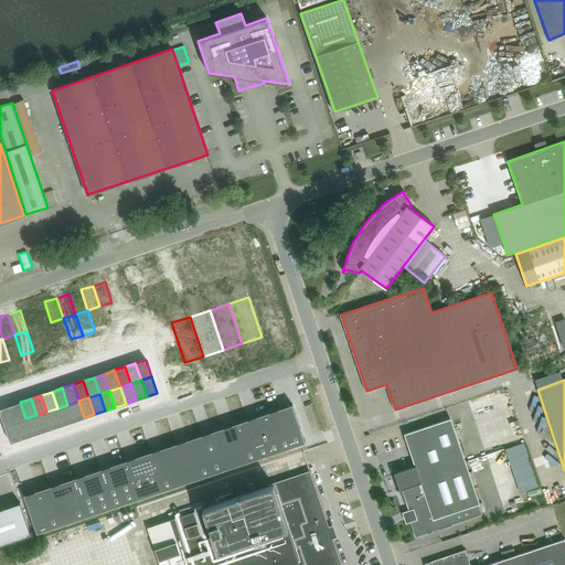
[(78,401),(67,405),(73,422),(84,417),(78,401)]
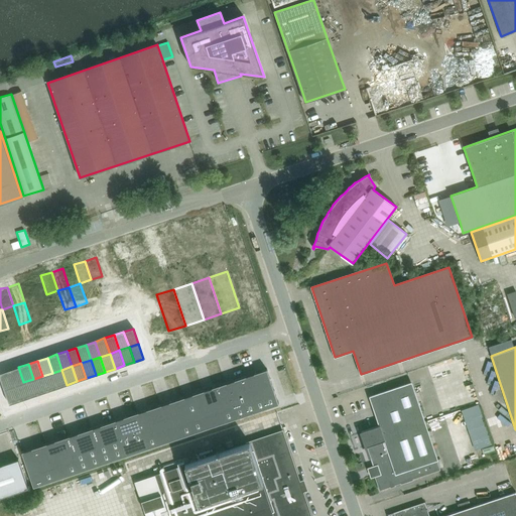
[(18,367),(9,370),(14,386),(23,382),(18,367)]
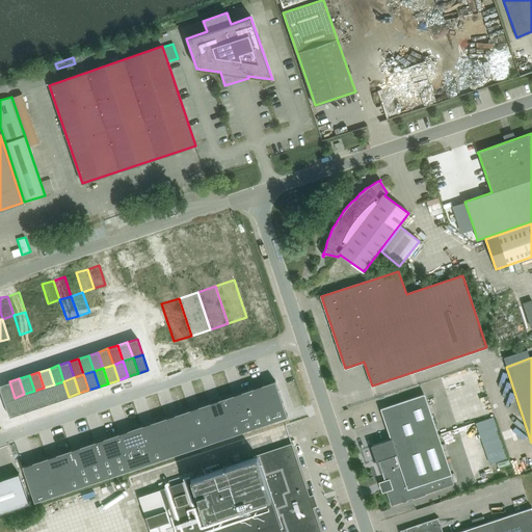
[(9,381),(0,384),(0,388),(4,401),(15,398),(9,381)]
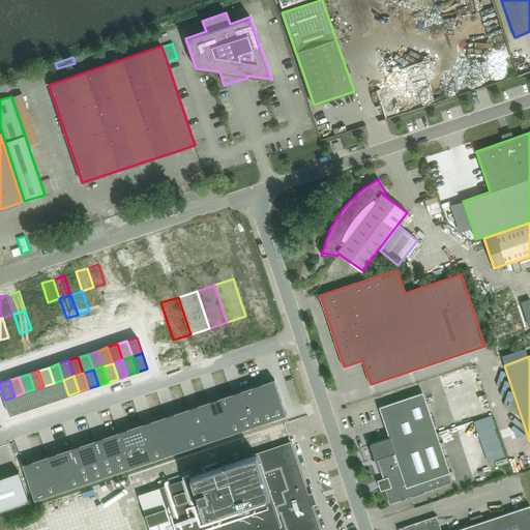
[(63,380),(54,383),(59,399),(68,395),(63,380)]
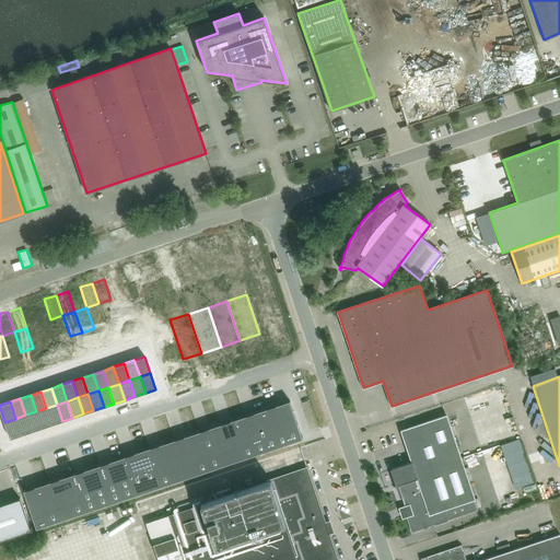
[(290,401),(244,417),(257,455),(302,440),(290,401)]
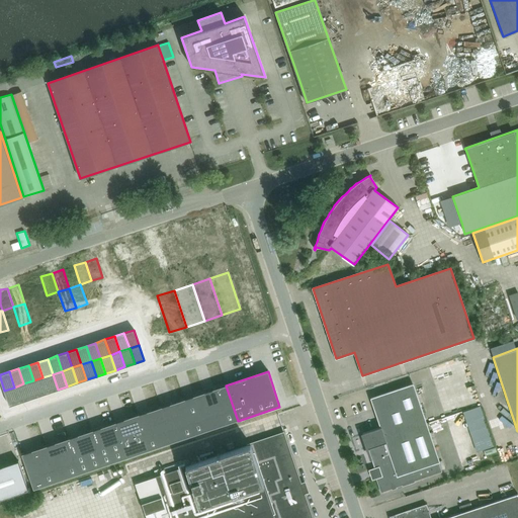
[(53,374),(42,377),(48,393),(58,390),(53,374)]
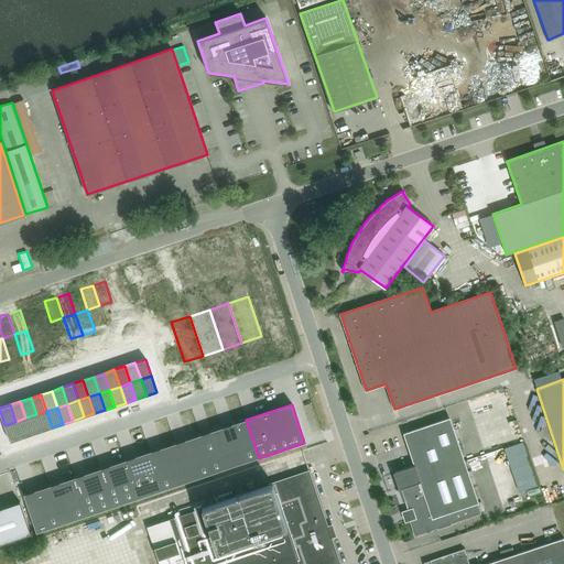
[(46,411),(36,414),(42,431),(52,427),(46,411)]
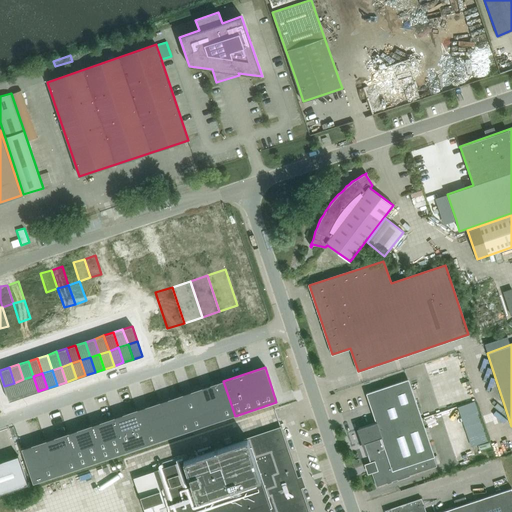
[(33,376),(23,379),(28,395),(38,391),(33,376)]
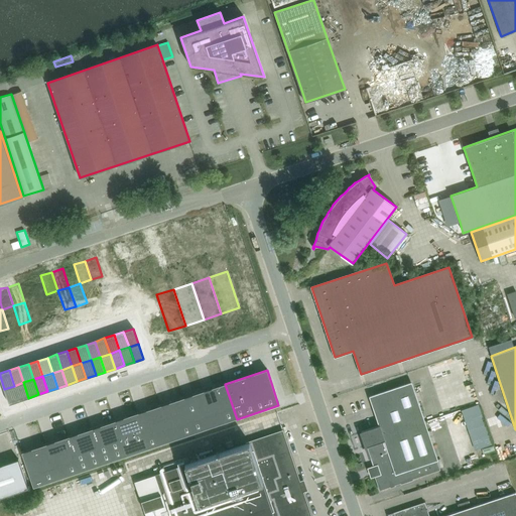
[(23,382),(14,386),(19,401),(28,398),(23,382)]
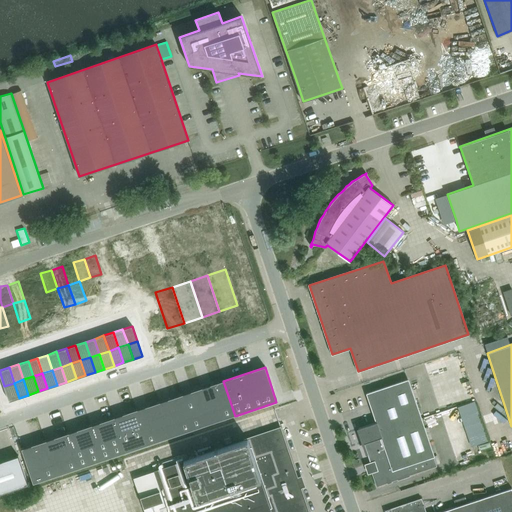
[(376,486),(383,484),(437,466),(408,380),(367,394),(371,404),(377,422),(358,428),(362,438),(360,438),(362,444),(364,443),(370,462),(368,462),(376,486)]
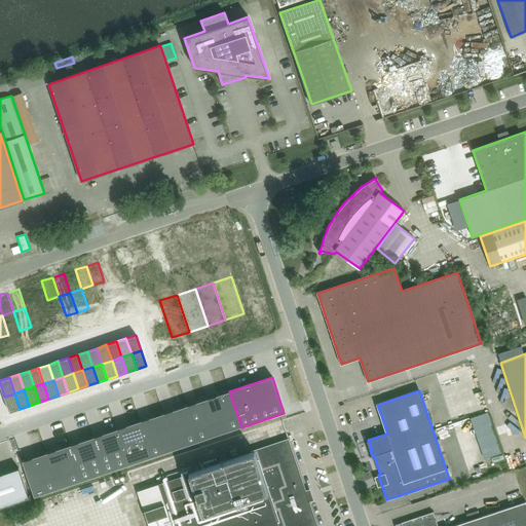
[(229,391),(186,406),(198,442),(241,427),(229,391)]
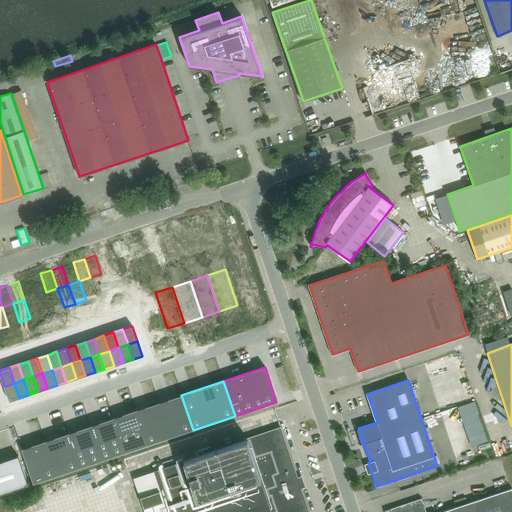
[(14,383),(4,386),(9,401),(19,398),(14,383)]
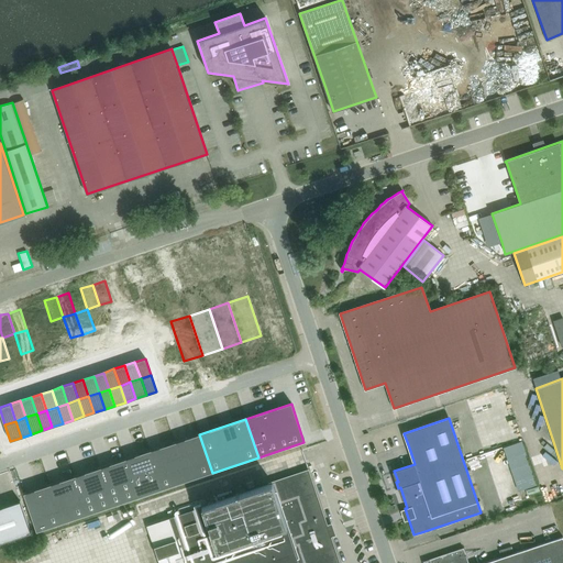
[(199,434),(175,443),(187,481),(212,473),(199,434)]
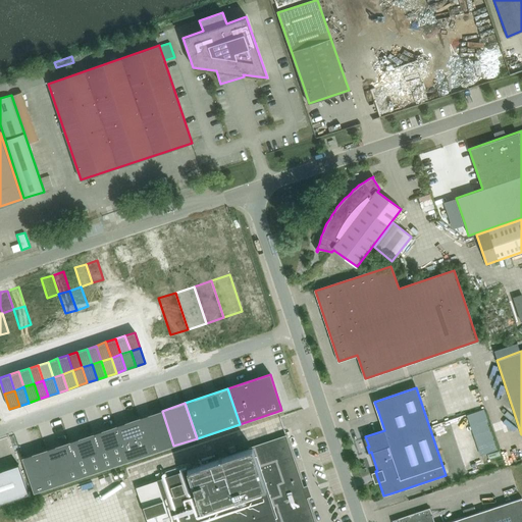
[(485,406),(468,411),(481,453),(499,448),(485,406)]
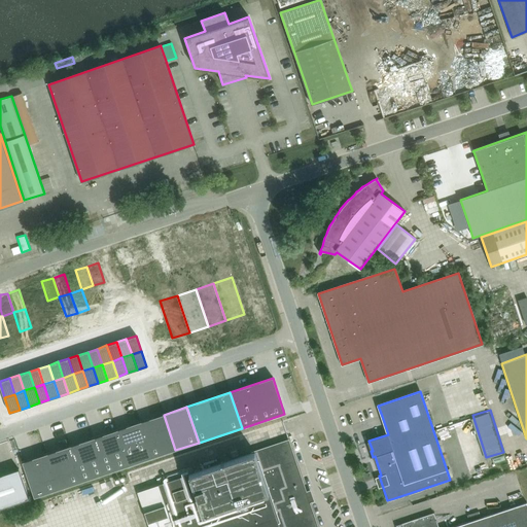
[(164,415),(140,423),(151,458),(175,450),(164,415)]
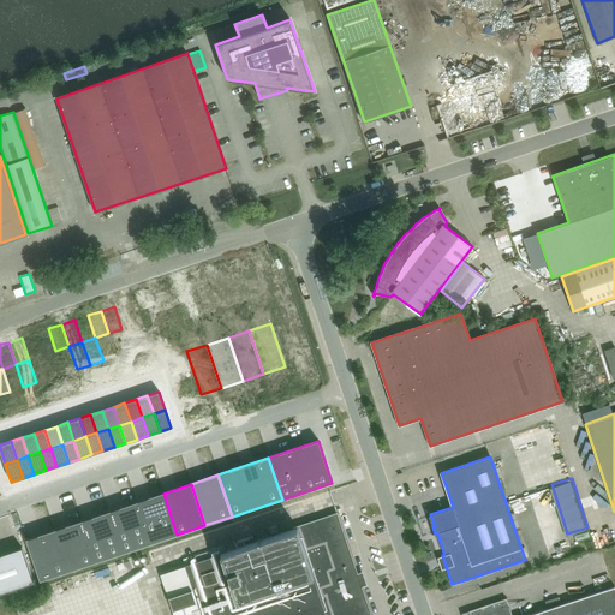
[(163,494),(136,502),(150,544),(177,535),(163,494)]
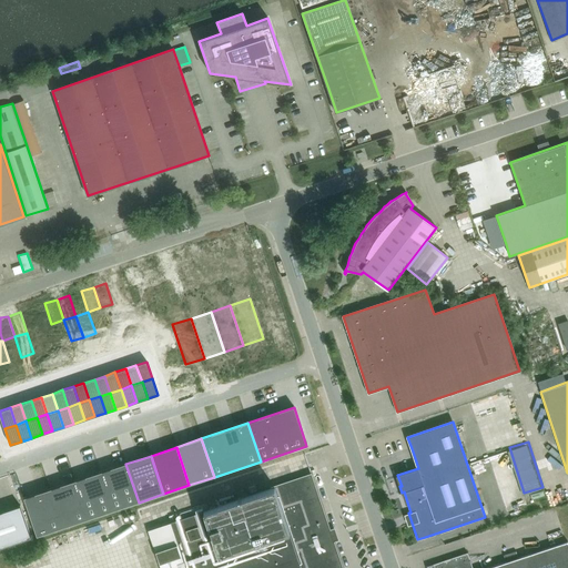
[(125,464),(100,473),(113,510),(139,503),(125,464)]
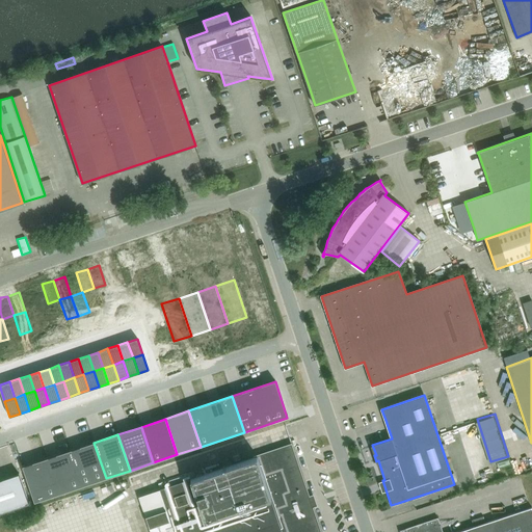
[(94,443),(70,450),(82,486),(106,478),(94,443)]
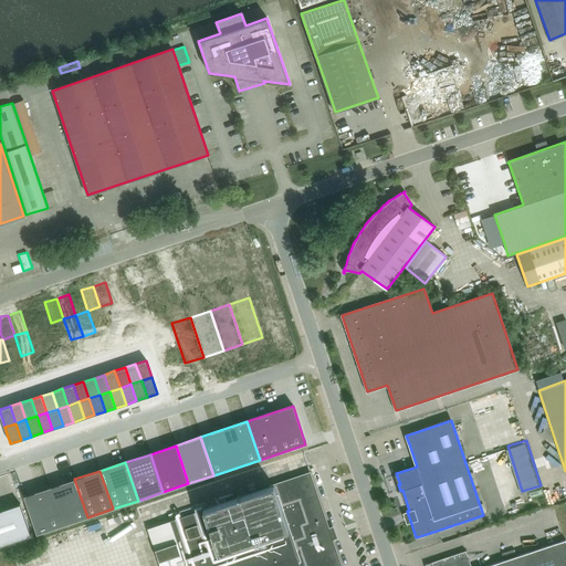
[(168,522),(148,528),(160,565),(341,565),(332,538),(336,537),(333,527),(328,528),(310,473),(272,485),(272,486),(268,488),(247,494),(241,496),(203,510),(170,521),(168,522)]
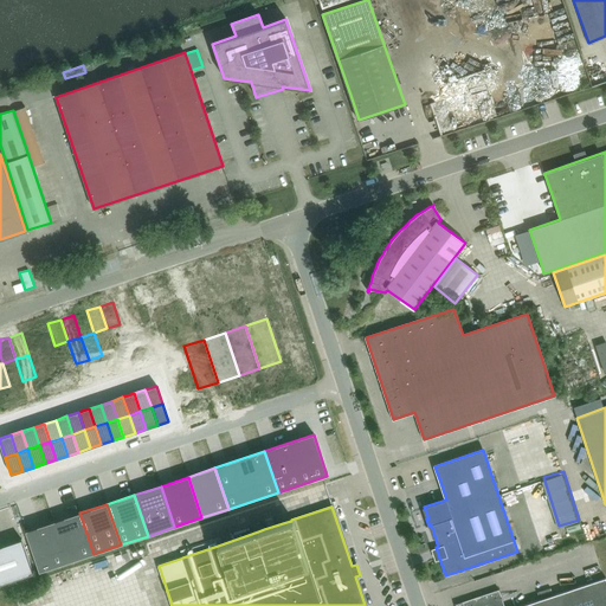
[(79,513),(53,522),(66,562),(94,554),(79,513)]
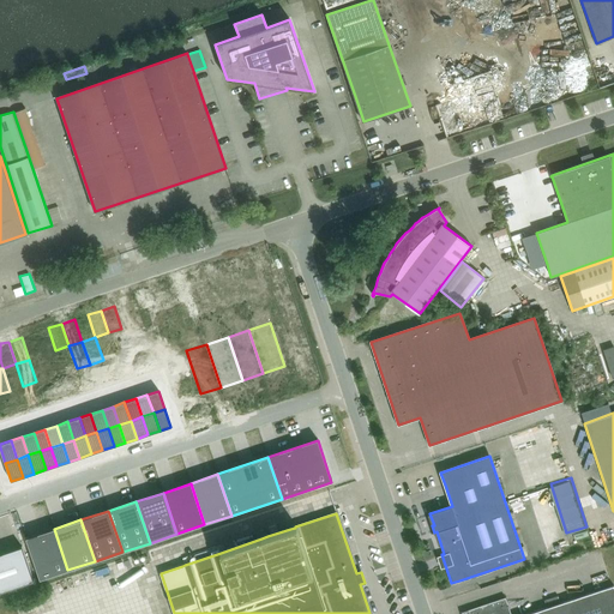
[(54,529),(26,537),(40,579),(67,570),(54,529)]
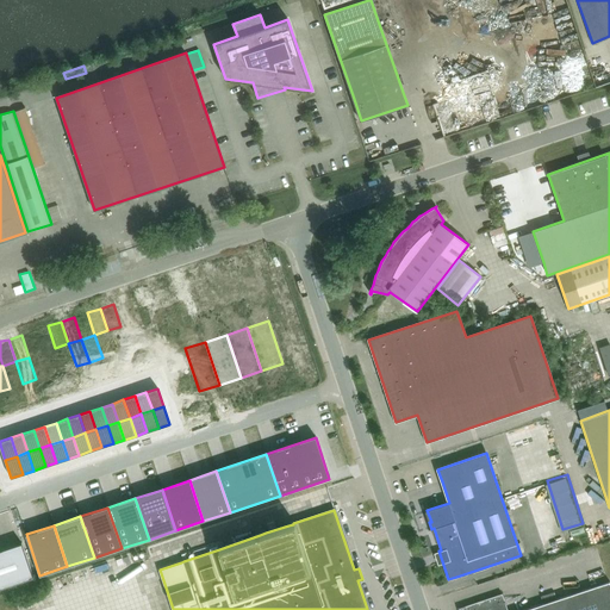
[(0,589),(32,578),(22,545),(0,551),(0,589)]
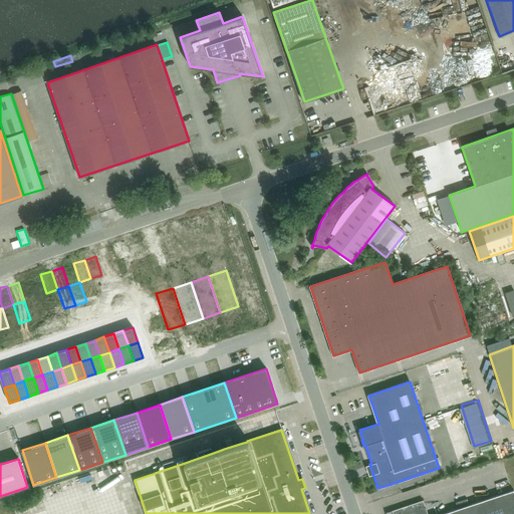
[(71,504),(70,513),(122,513),(121,510),(114,510),(116,493),(111,496),(110,495),(109,506),(107,505),(104,498),(104,492),(98,491),(99,485),(102,486),(103,482),(109,479),(101,479),(108,476),(109,468),(100,467),(58,485),(59,487),(73,488),(71,505),(71,504)]
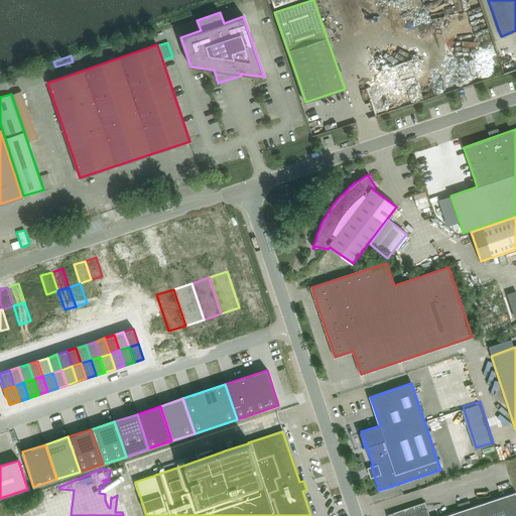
[(515,515),(515,495),(515,493),(444,515),(428,515),(425,503),(388,515),(387,515),(515,515)]
